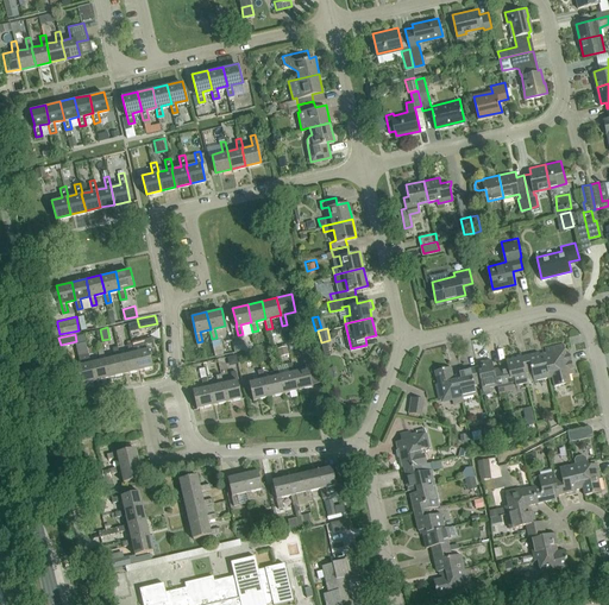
[(133,351),(138,369),(152,365),(149,348),(154,347),(151,336),(132,341),(135,351),(133,351)]
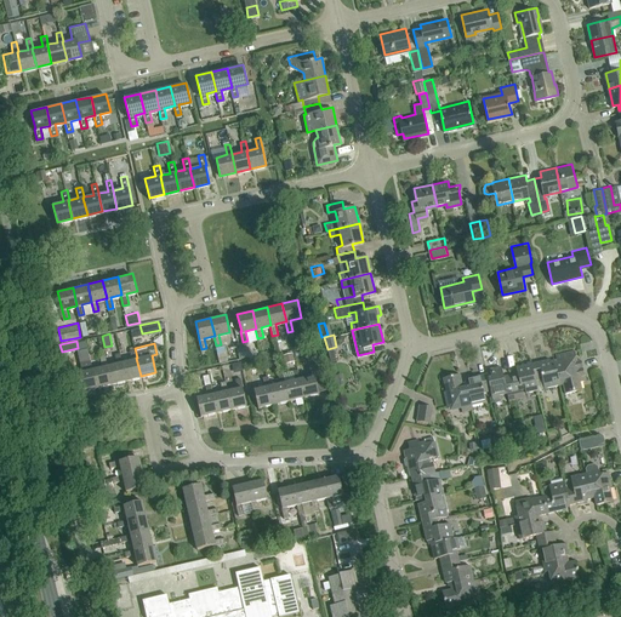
[(245,344),(237,347),(239,356),(248,354),(245,344)]
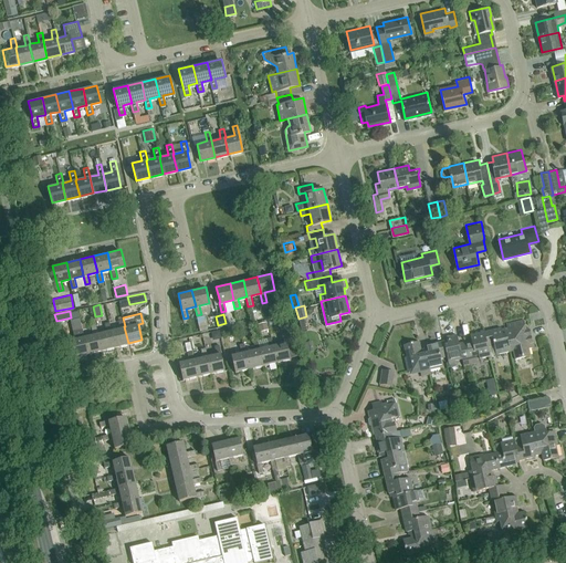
[(75,337),(70,339),(74,356),(87,353),(83,335),(85,335),(83,326),(80,316),(73,318),(75,329),(73,329),(75,337)]
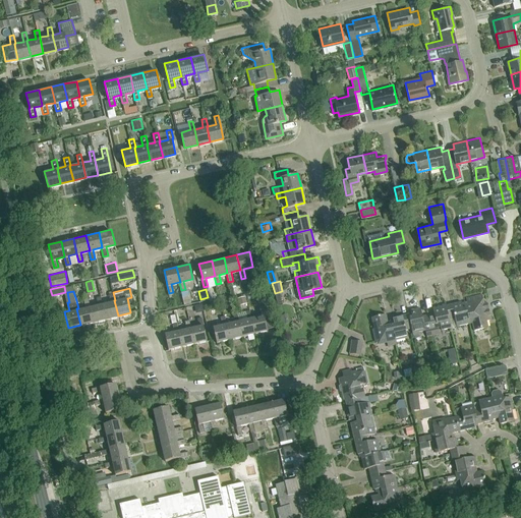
[(106,319),(118,315),(114,300),(115,300),(113,292),(109,293),(111,300),(103,302),(102,302),(106,319)]
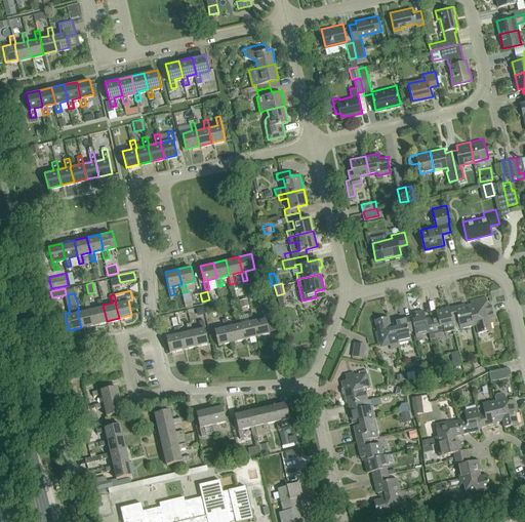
[(93,324),(107,321),(103,305),(104,305),(102,296),(97,297),(99,306),(91,308),(90,308),(93,324)]
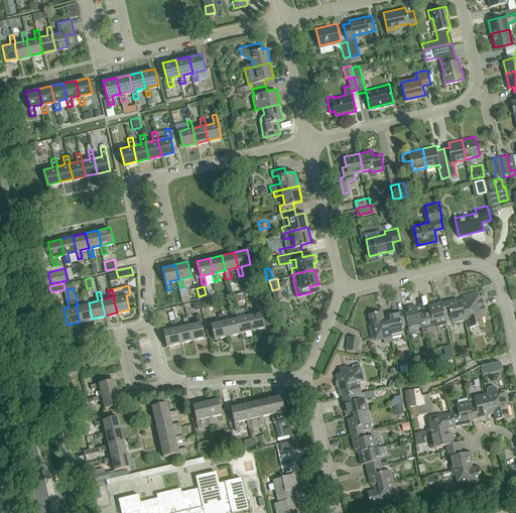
[(245,298),(243,291),(234,293),(236,300),(245,298)]
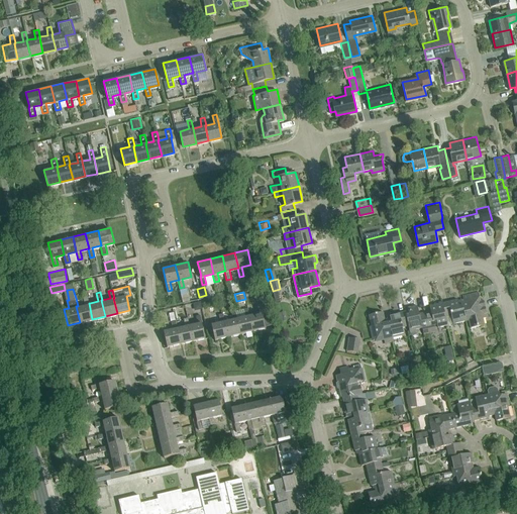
[(463,299),(461,300),(466,319),(469,318),(471,326),(485,323),(483,316),(488,315),(483,299),(480,300),(478,292),(462,296),(463,299)]
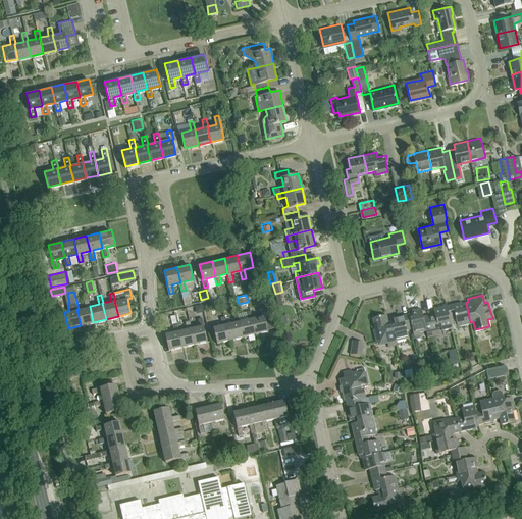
[(81,325),(93,322),(90,306),(91,306),(89,298),(85,299),(86,307),(79,309),(76,309),(81,325)]
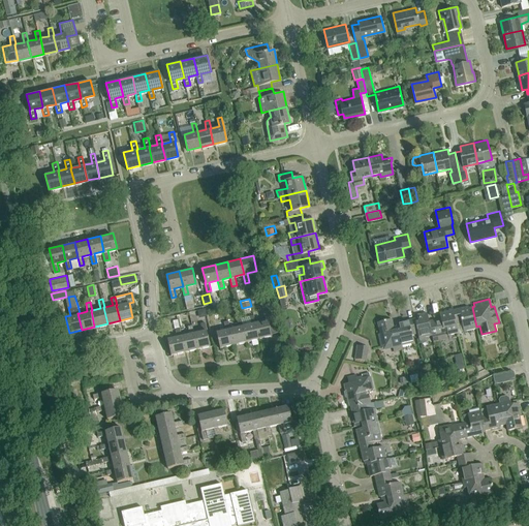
[(476,327),(472,307),(469,308),(468,305),(453,308),(453,306),(452,306),(456,322),(462,321),(464,330),(476,327)]
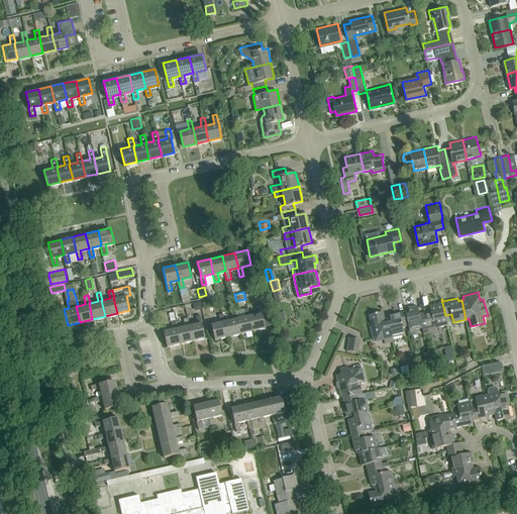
[(425,310),(429,331),(435,329),(434,323),(437,322),(438,325),(447,323),(445,315),(441,299),(438,300),(439,302),(429,304),(431,309),(425,310)]
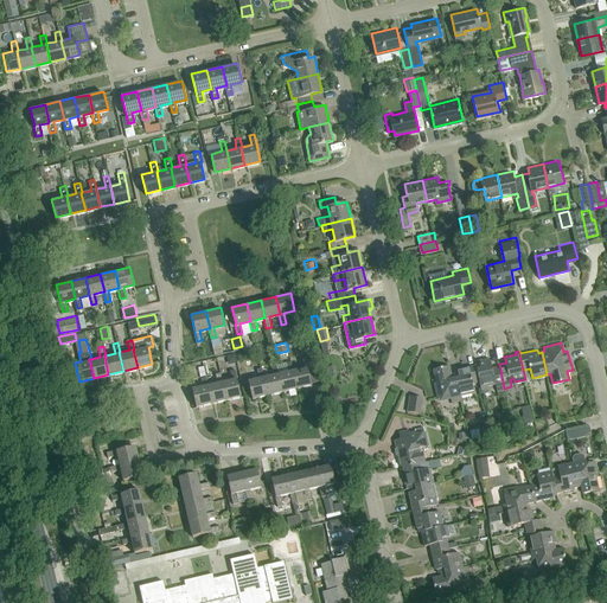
[(293,370),(296,386),(311,384),(307,366),(308,366),(306,355),(300,357),(302,367),(293,369),(293,370)]
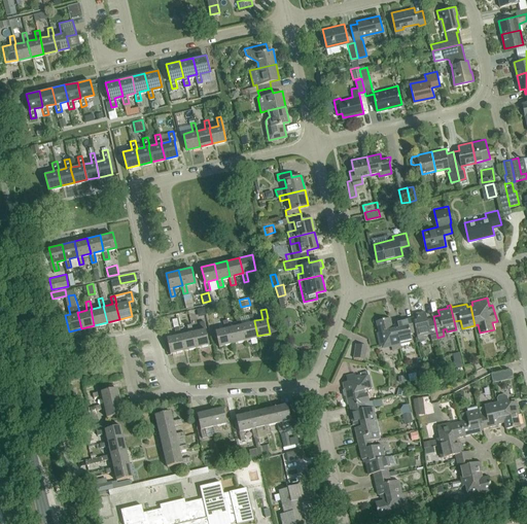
[(436,338),(437,338),(433,316),(427,318),(425,309),(415,312),(416,315),(413,315),(417,329),(416,329),(418,337),(424,336),(423,334),(430,332),(432,342),(437,341),(436,338)]
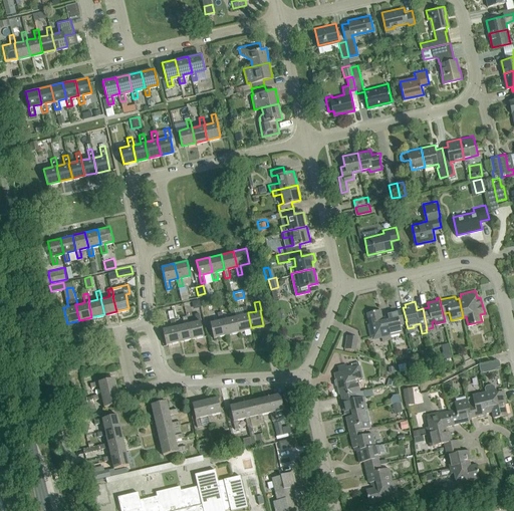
[(235,315),(239,330),(251,327),(248,313),(248,312),(246,304),(242,305),(244,313),(236,315),(235,315)]
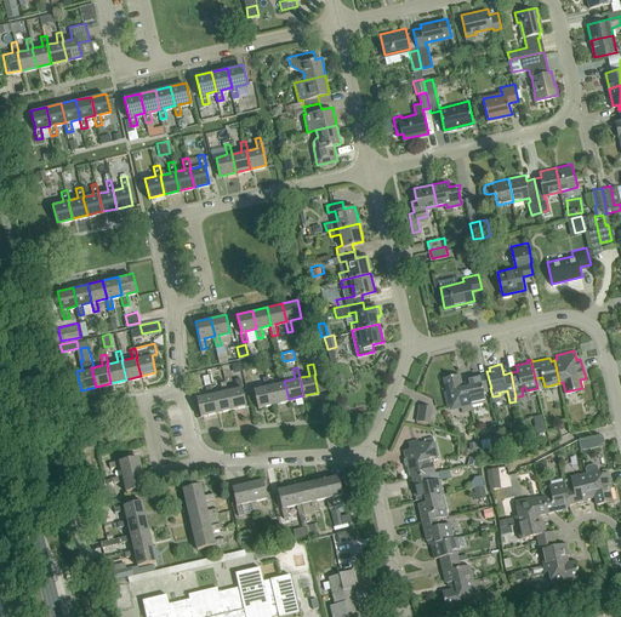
[(274,403),(289,399),(284,381),(285,381),(283,371),(278,372),(280,382),(269,384),(274,403)]
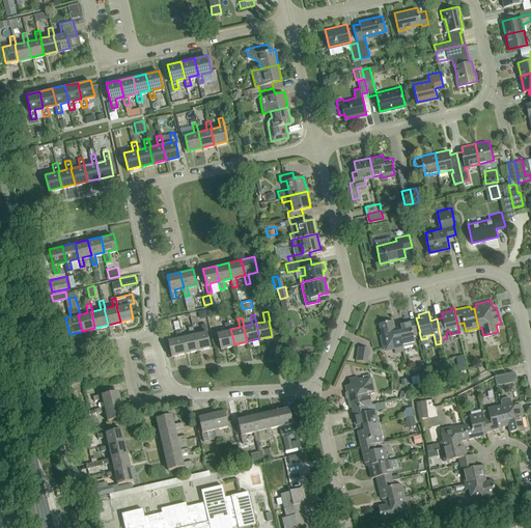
[(401,325),(397,326),(402,344),(415,342),(413,334),(419,332),(420,332),(416,317),(400,322),(401,325)]
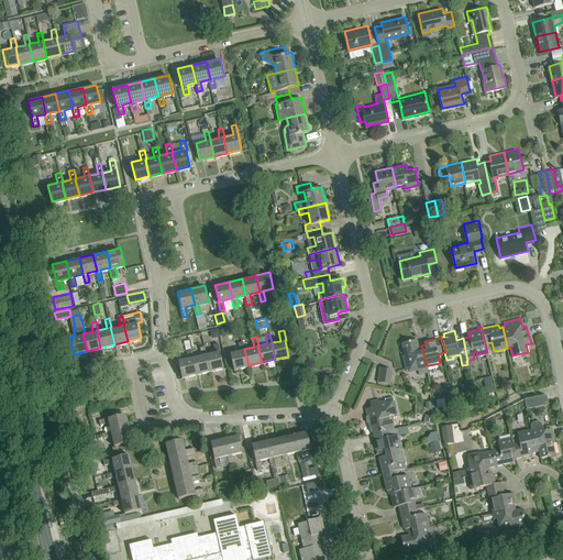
[(406,368),(407,366),(408,371),(418,369),(419,372),(428,370),(427,365),(421,346),(418,346),(417,338),(401,341),(404,353),(403,354),(406,368)]
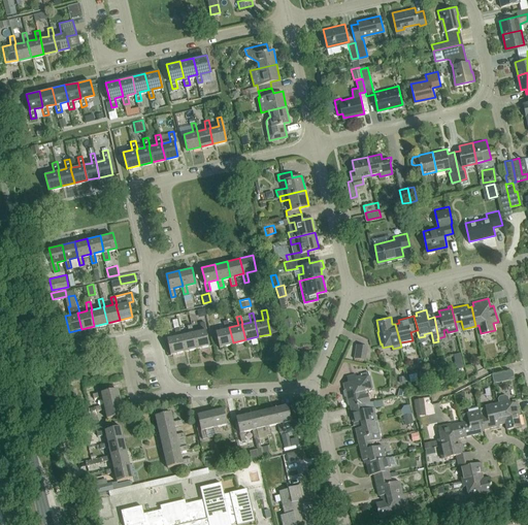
[(220,346),(233,342),(229,327),(228,319),(224,320),(226,328),(216,330),(220,346)]
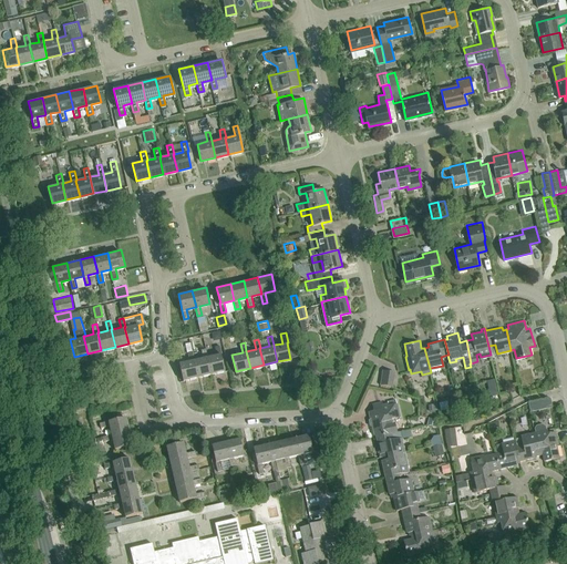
[(217,354),(208,356),(207,356),(212,372),(225,369),(220,352),(222,352),(219,344),(215,345),(217,354)]
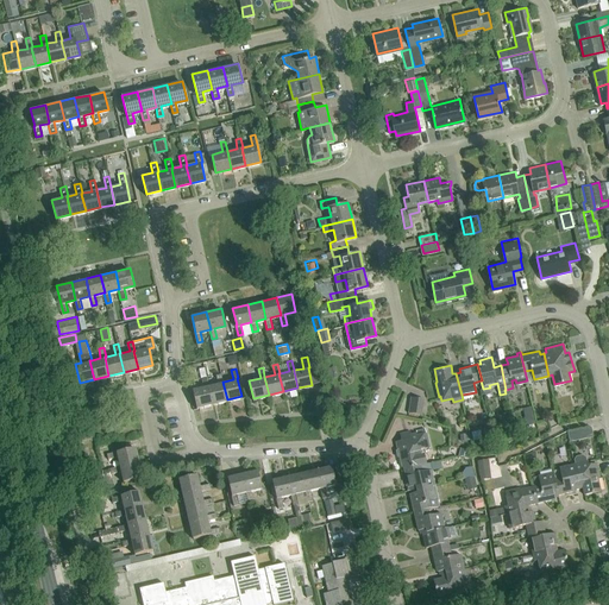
[(223,382),(224,382),(221,372),(215,373),(218,383),(209,384),(208,385),(212,403),(227,399),(223,382)]
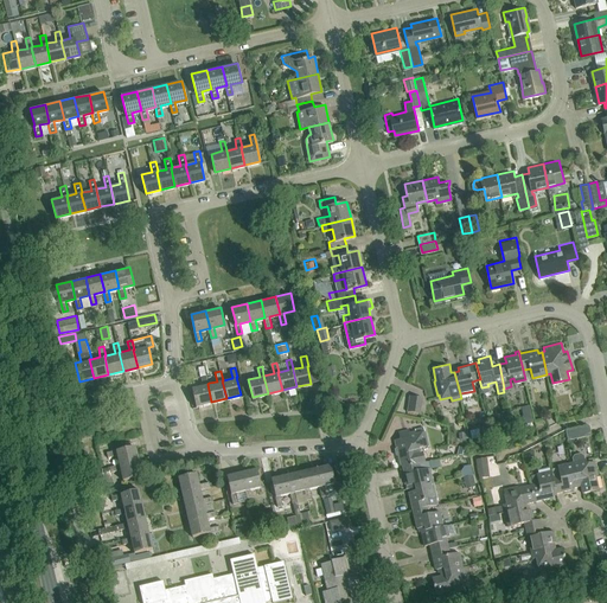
[(197,405),(211,402),(208,384),(209,383),(206,373),(200,374),(203,384),(192,387),(197,405)]
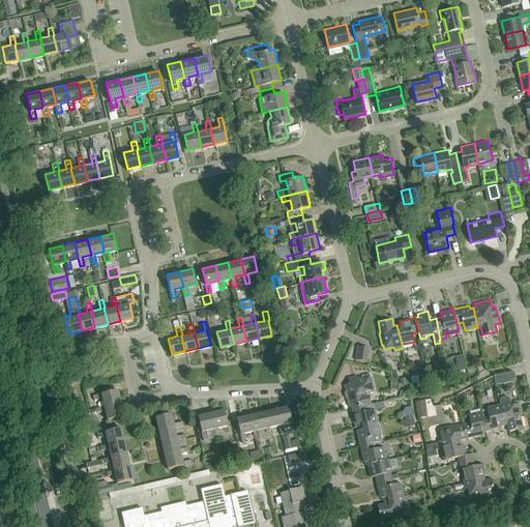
[(357,344),(355,358),(367,359),(370,346),(357,344)]
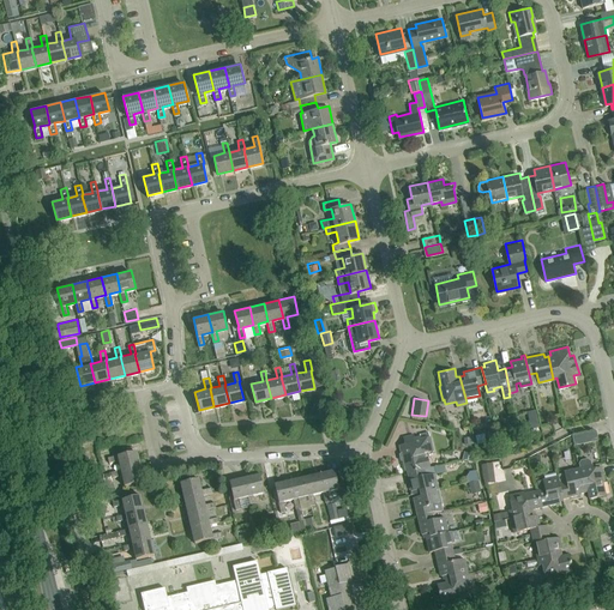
[(596,433),(595,428),(572,433),(575,444),(591,439),(590,434),(596,433)]
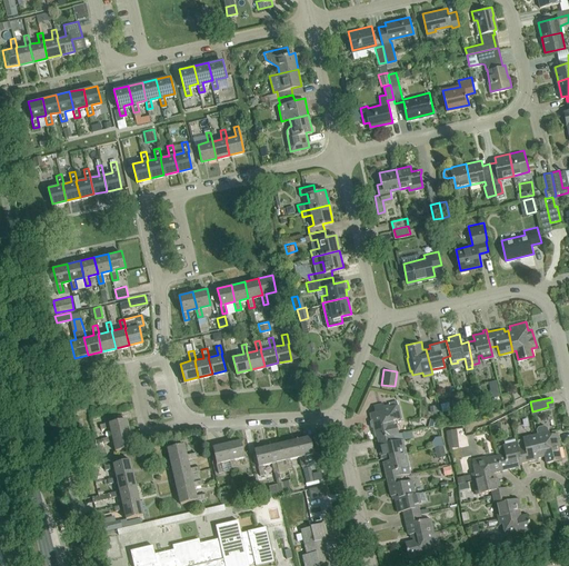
[(375,425),(377,437),(398,432),(396,423),(395,423),(393,419),(401,417),(399,404),(398,405),(397,399),(389,400),(390,404),(383,405),(382,401),(371,404),(373,410),(369,410),(372,425),(375,425)]
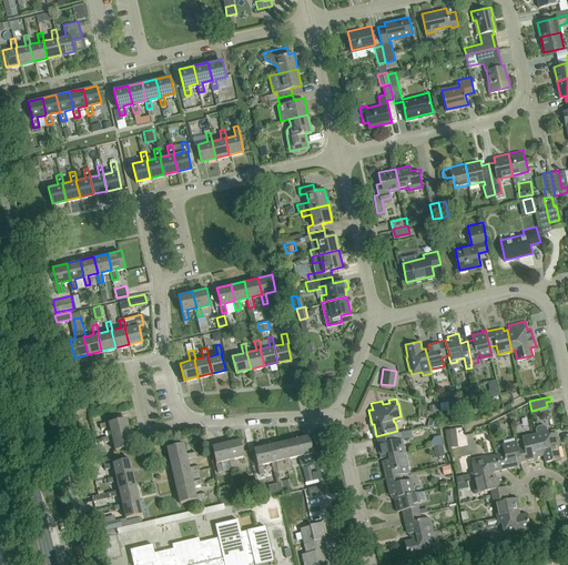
[(110,425),(112,434),(129,431),(125,416),(109,420),(100,422),(101,426),(110,425)]
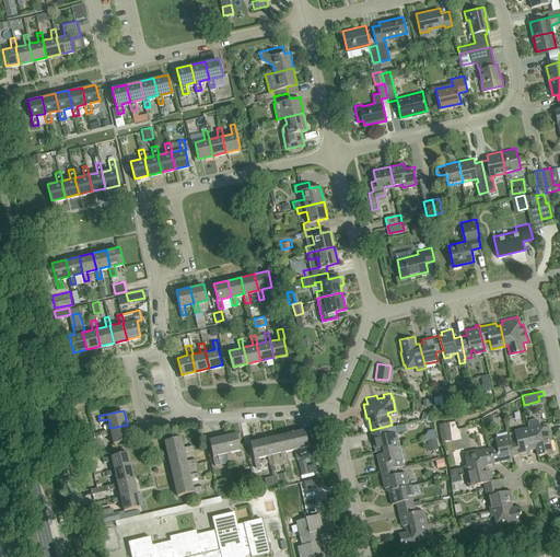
[(527,426),(533,445),(535,445),(537,453),(552,450),(549,438),(551,438),(548,425),(541,426),(540,422),(539,422),(538,419),(536,417),(529,418),(528,421),(528,426),(527,426)]
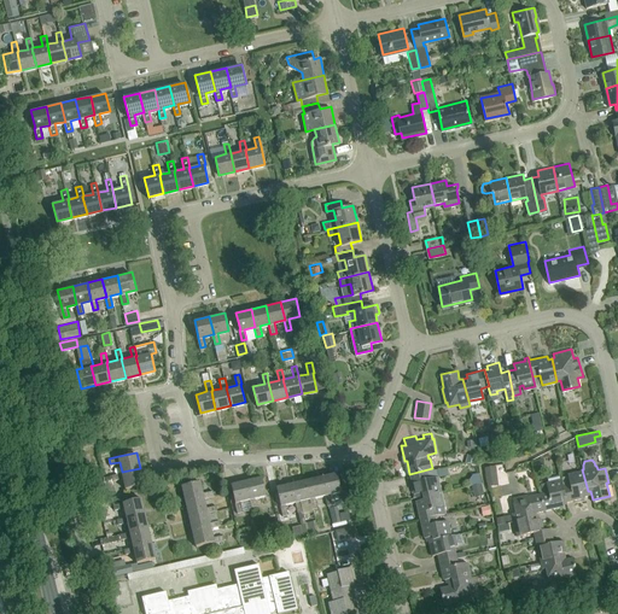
[(144,483),(140,468),(122,472),(112,474),(114,479),(123,477),(126,487),(144,483)]
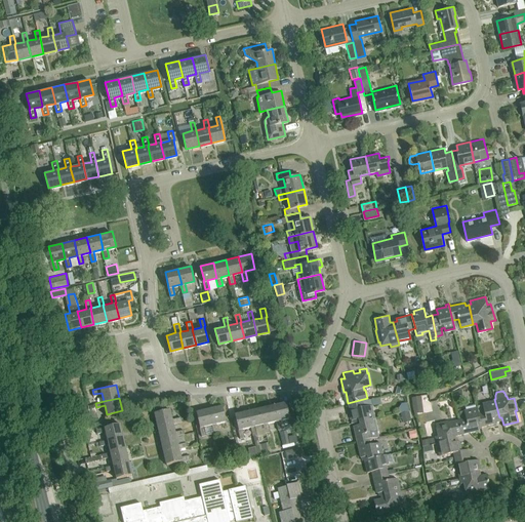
[(367,398),(348,403),(352,417),(354,417),(354,420),(374,416),(371,403),(371,404),(369,398),(367,398)]
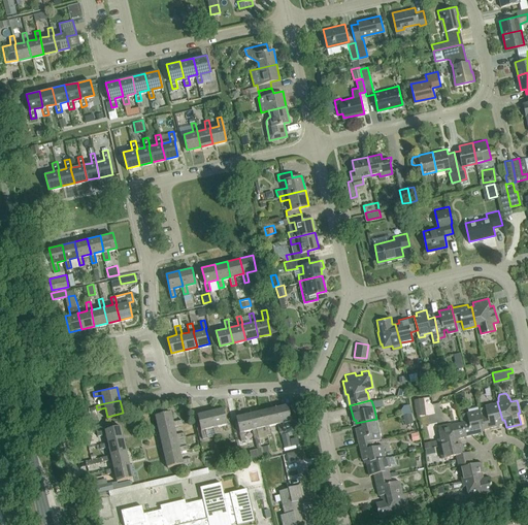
[(498,421),(502,420),(497,401),(485,404),(487,413),(481,414),(480,414),(483,427),(499,424),(498,421)]
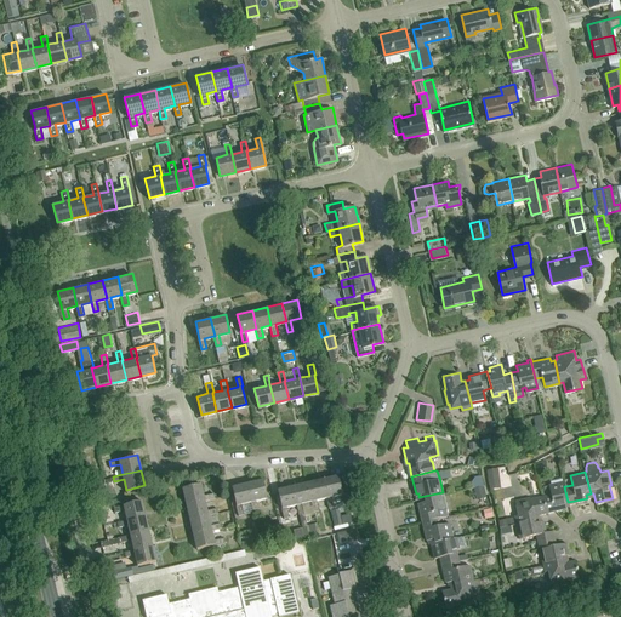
[(339,474),(323,478),(328,496),(326,496),(329,507),(334,506),(331,495),(342,492),(339,474)]
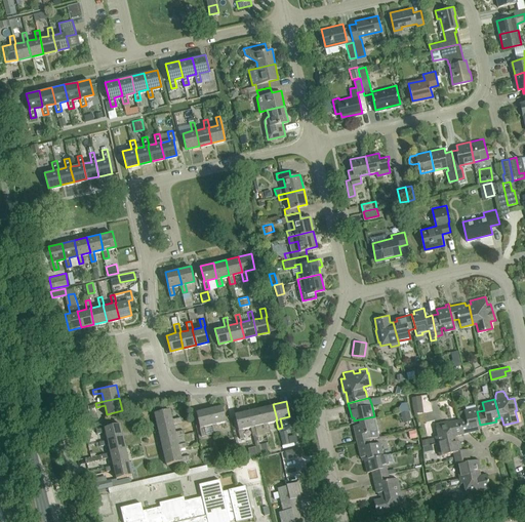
[(406,419),(413,416),(407,402),(400,404),(406,419)]
